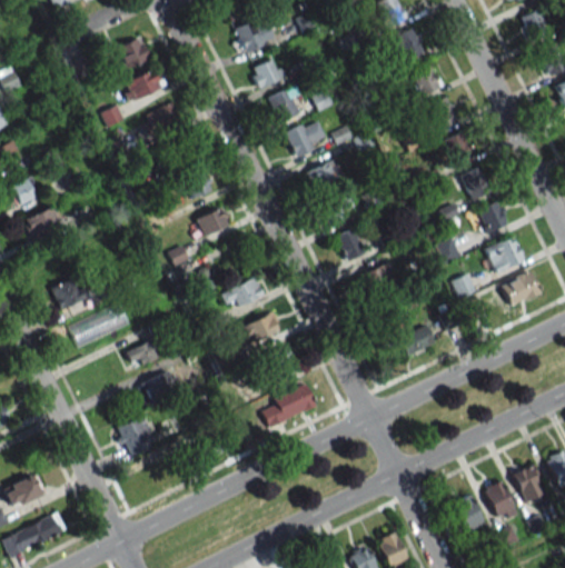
[(237,0),(225,0),(225,13),(237,13),(237,0)]
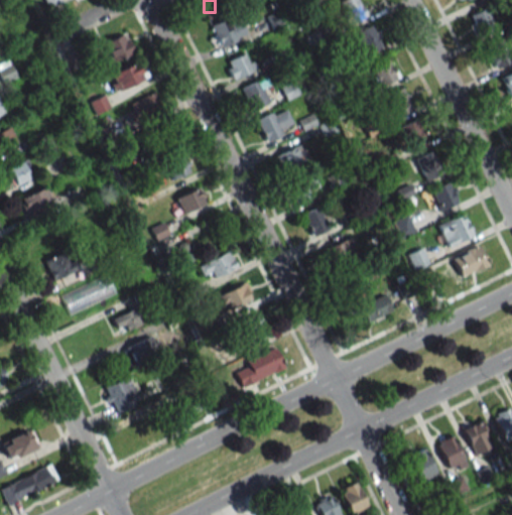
[(344,0),(345,21),(363,21),(363,0),(344,0)]
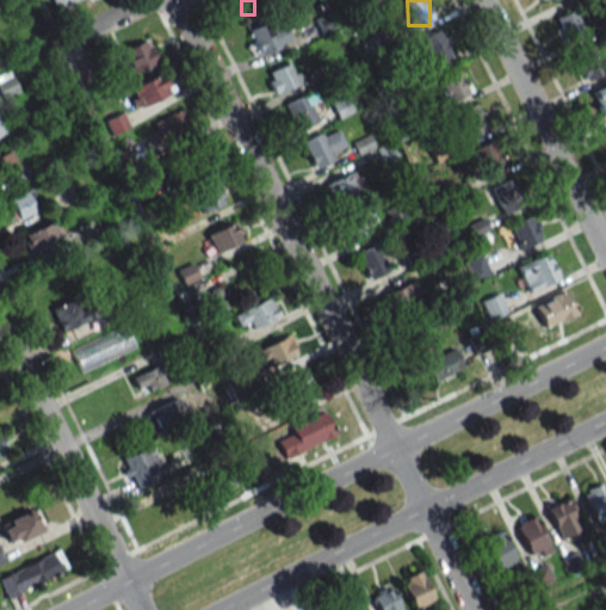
[(568,41),(588,31),(579,10),(558,19),(568,41)]
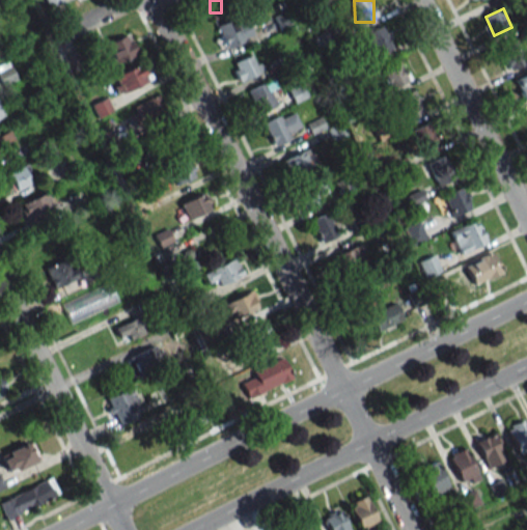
[(226,49),(255,39),(247,16),(219,26),(226,49)]
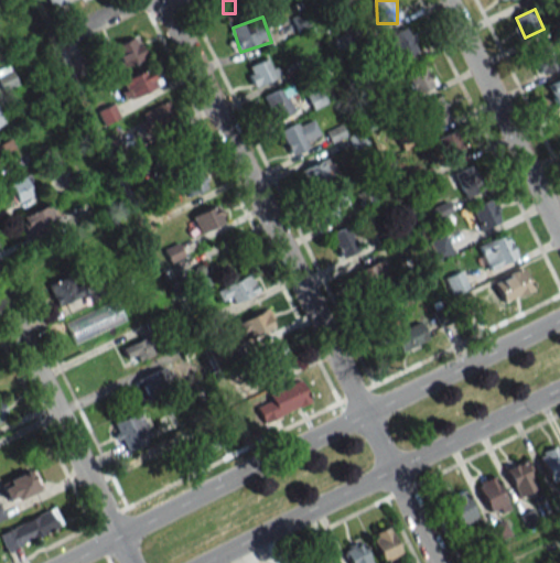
[(400,61),(420,54),(411,29),(391,35),(400,61)]
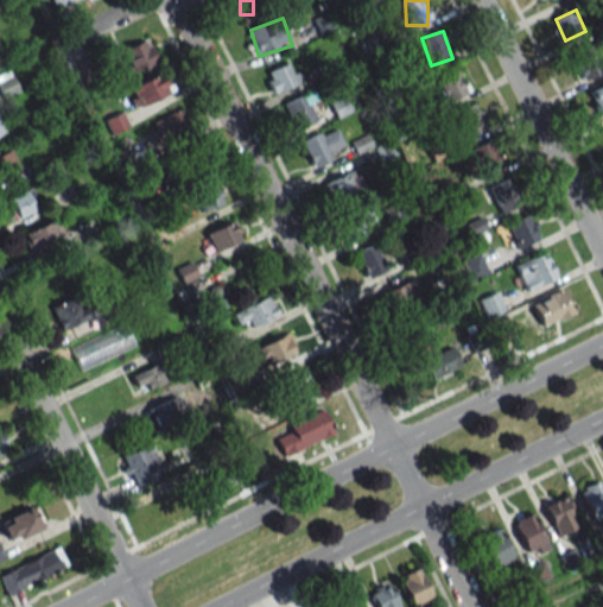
[(125,52),(137,75),(162,62),(150,39),(125,52)]
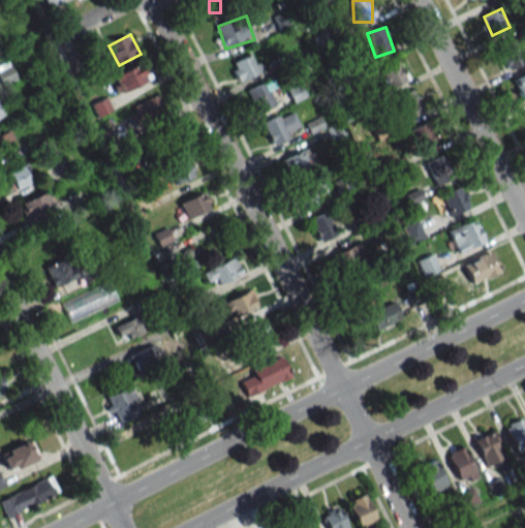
[(510,71),(524,65),(524,54),(518,40),(499,50),(510,71)]
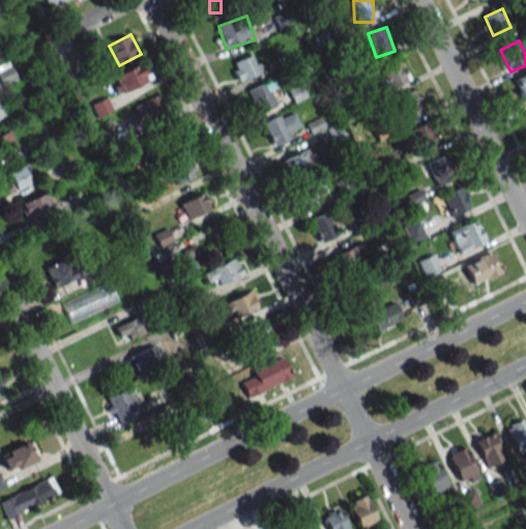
[(232,65),(241,83),(264,71),(255,54),(232,65)]
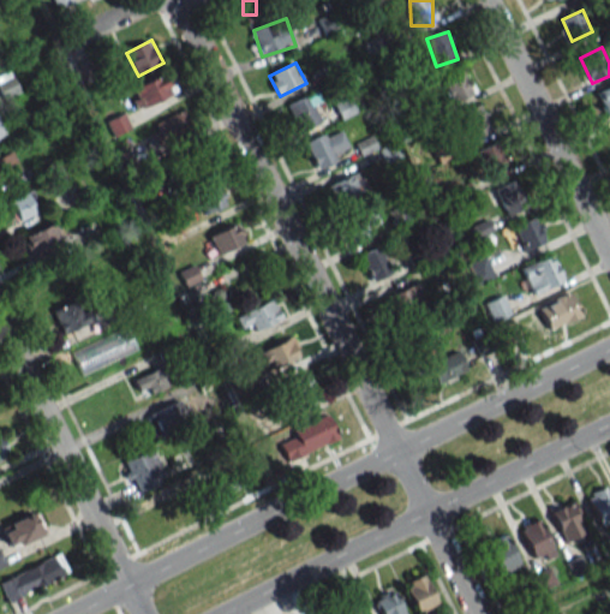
[(476,96),(464,69),(443,77),(455,105),(476,96)]
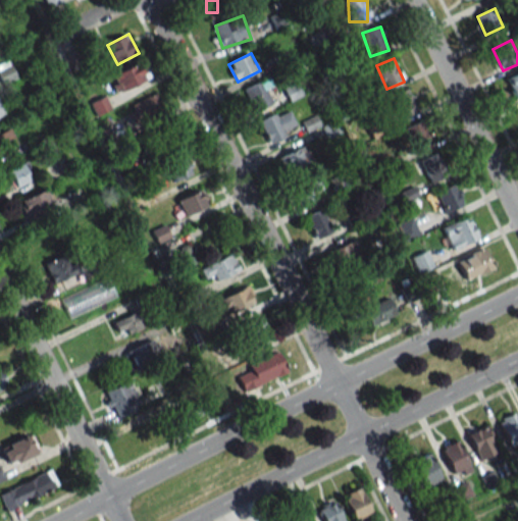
[(0,65),(0,72),(6,85),(19,77),(11,60),(0,65)]
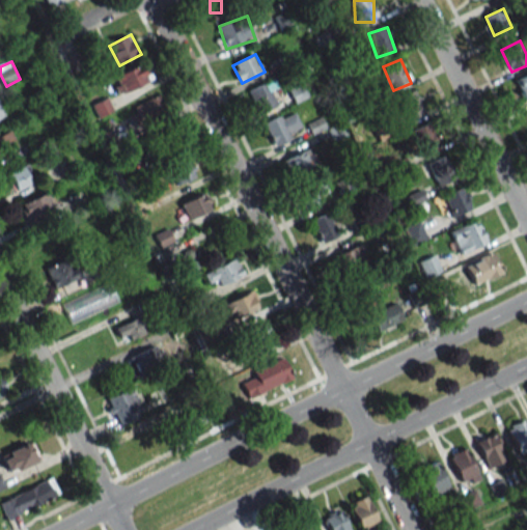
[(114,78),(121,95),(155,81),(146,63),(114,78)]
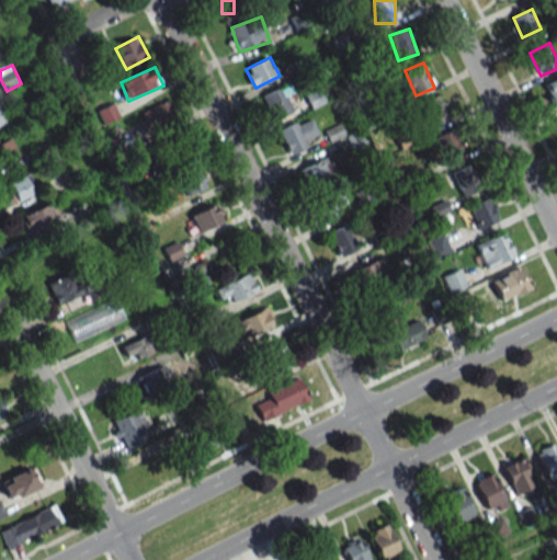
[(556,79),(546,86),(556,106),(556,79)]
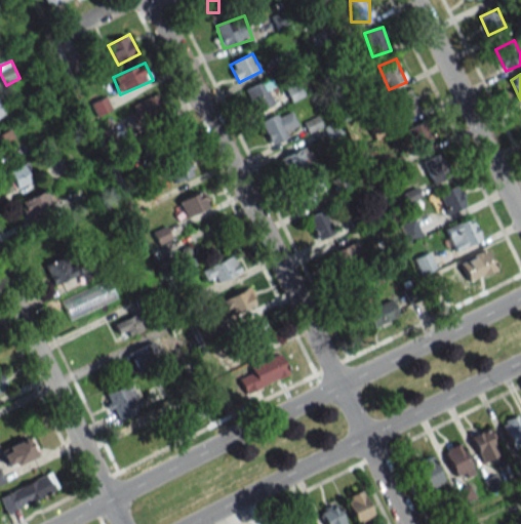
[(396,119),(419,115),(415,92),(392,96),(396,119)]
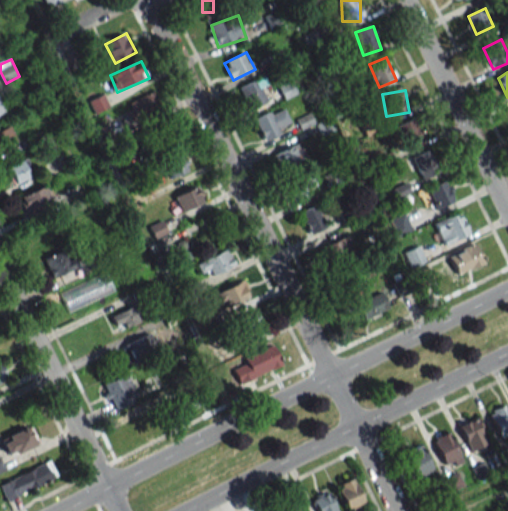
[(130,103),(137,123),(163,114),(156,94),(130,103)]
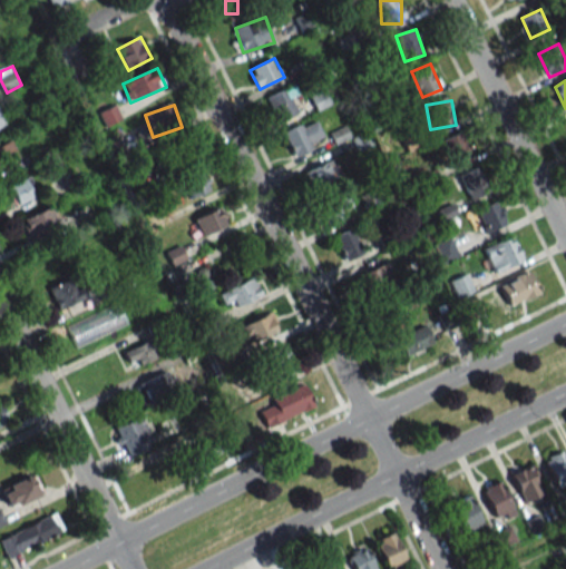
[(294,156),(329,144),(320,119),(285,131),(294,156)]
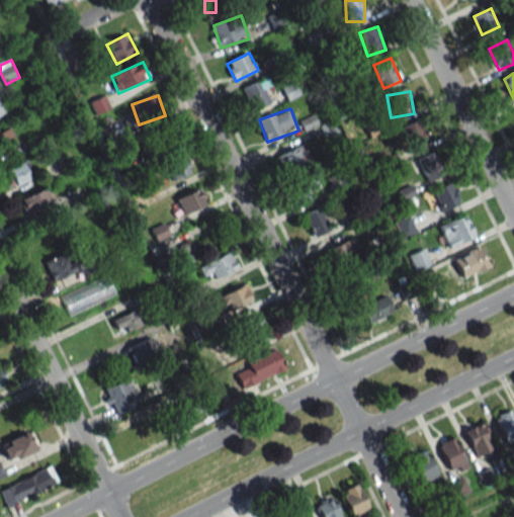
[(415,152),(433,144),(422,120),(405,128),(415,152)]
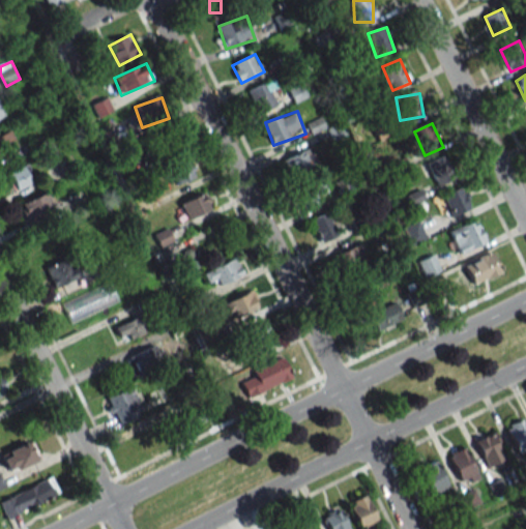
[(20,148),(13,131),(0,136),(0,147),(2,154),(20,148)]
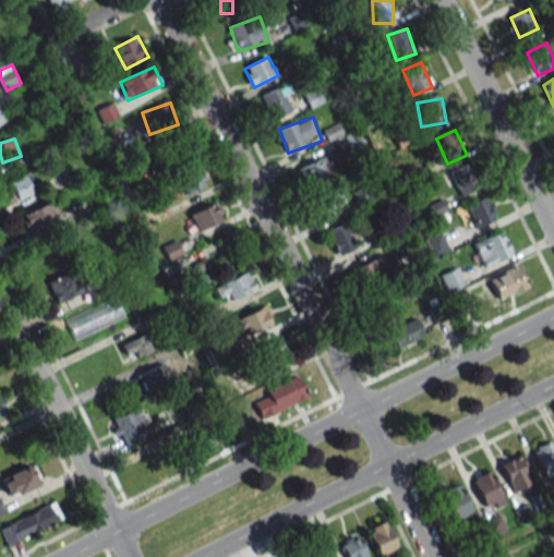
[(337,172),(329,155),(302,168),(310,184),(337,172)]
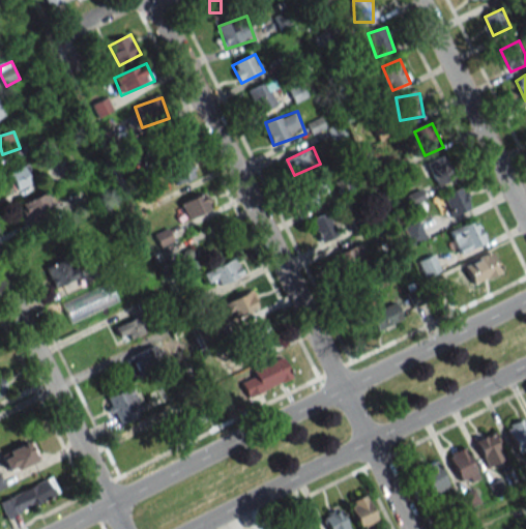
[(460,176),(449,154),(429,165),(440,186),(460,176)]
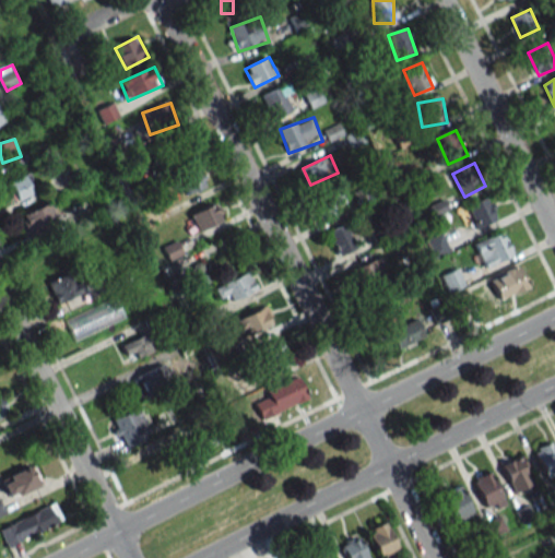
[(210,187),(202,167),(180,176),(188,196),(210,187)]
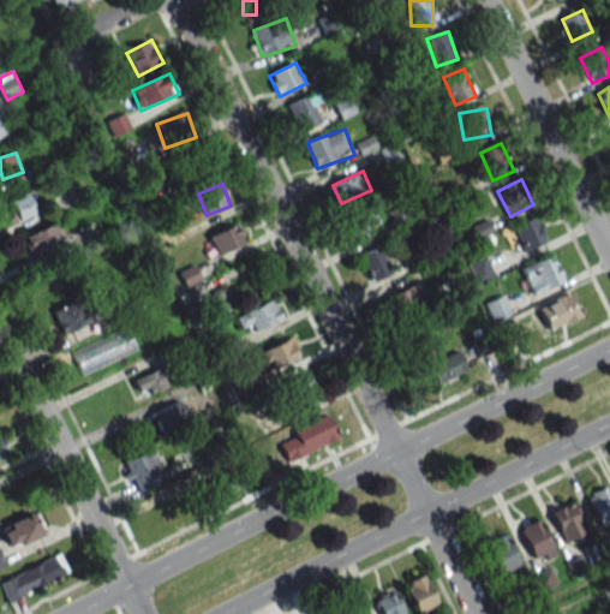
[(19,222),(45,210),(35,191),(10,204),(19,222)]
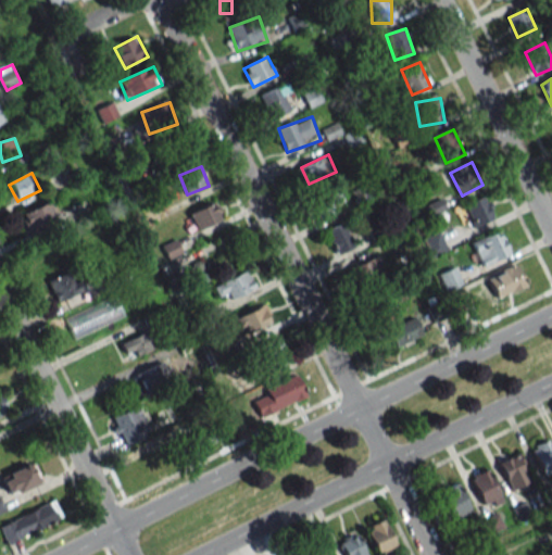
[(313,201),(321,221),(340,212),(338,206),(346,202),(340,189),(313,201)]
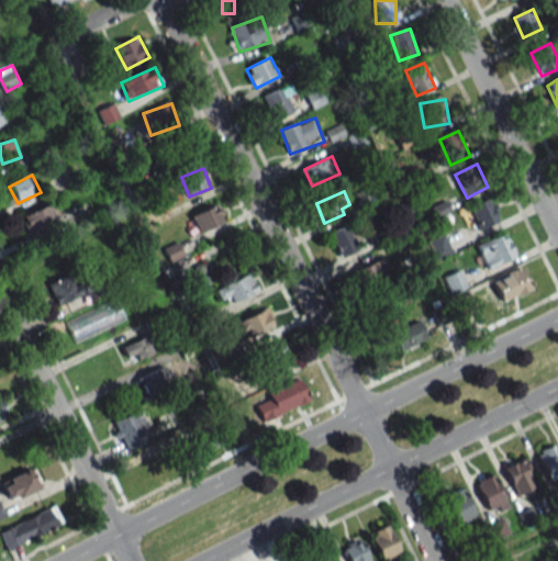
[(500,222),(491,199),(470,206),(480,231),(500,222)]
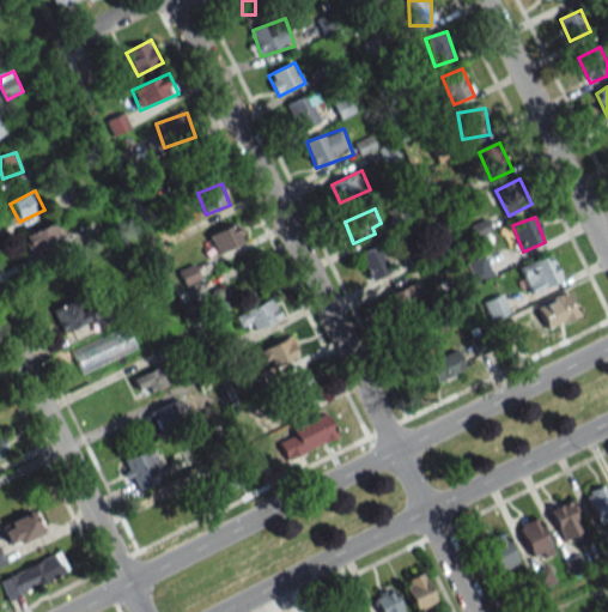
[(35,258),(67,243),(58,223),(25,237),(35,258)]
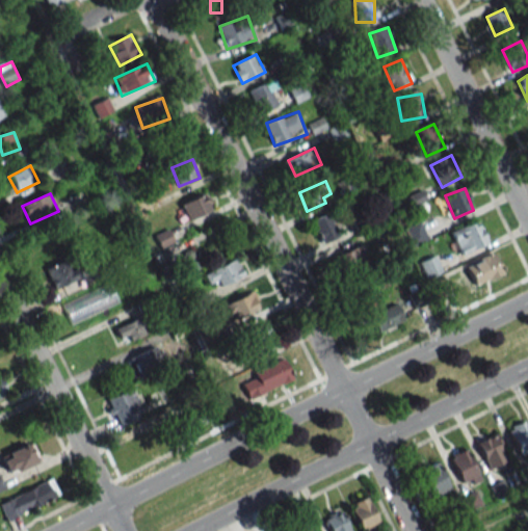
[(183,205),(190,220),(215,210),(208,193),(183,205)]
